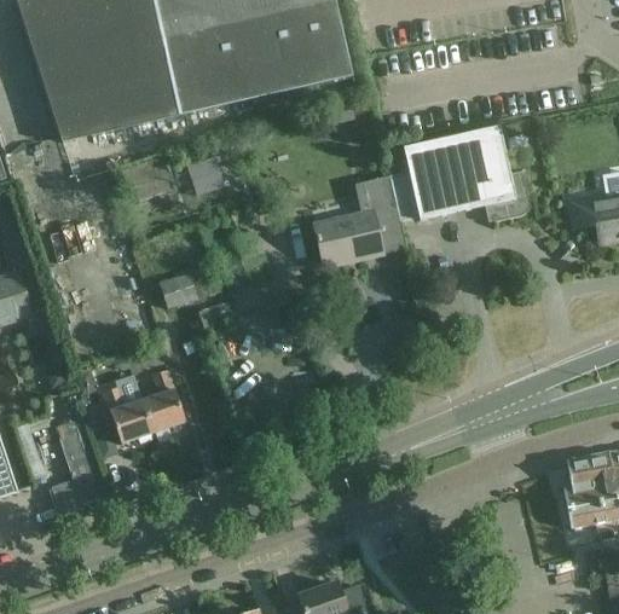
[(154,0),(180,114),(353,75),(335,0),(154,0)]
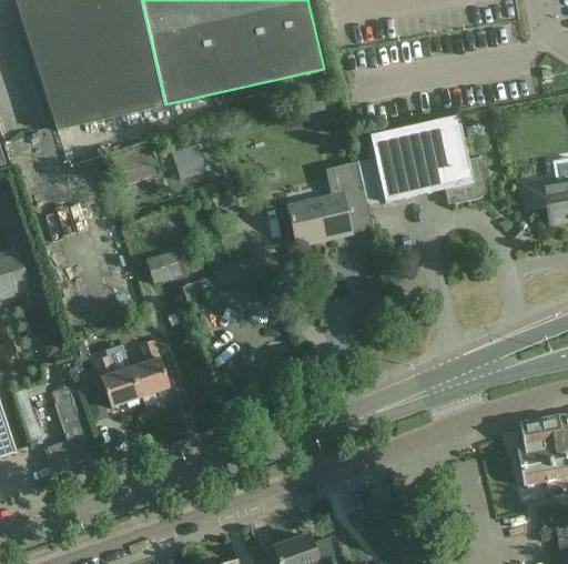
[(371,134),(372,141),(354,144),(357,161),(367,202),(384,199),(385,201),(445,188),(446,192),(447,192),(454,195),(455,201),(450,202),(450,203),(475,198),(477,197),(480,195),(480,194),(483,193),(483,192),(484,191),(484,190),(485,188),(485,187),(485,185),(485,184),(485,183),(478,152),(467,155),(458,114),(371,134)]
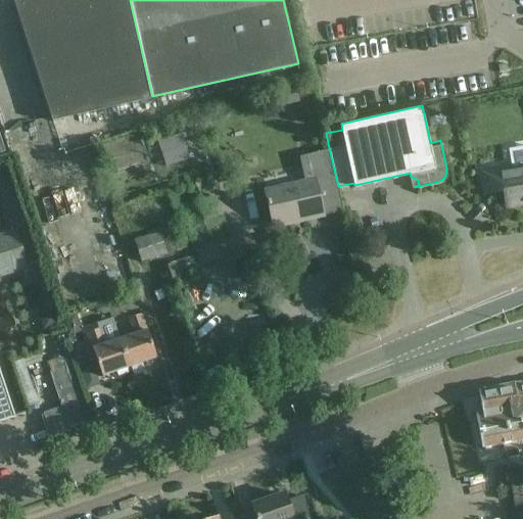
[(484,177),(486,191),(503,189),(506,202),(522,199),(522,143),(509,147),(512,166),(489,170),(484,177)]
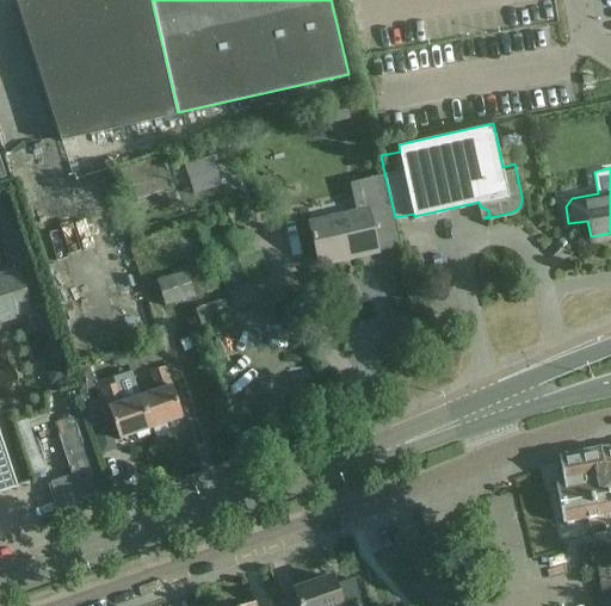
[(401,243),(395,217),(384,173),(350,181),(357,210),(310,221),(314,233),(313,233),(314,239),(315,239),(320,258),(355,249),(356,254),(376,249),(370,221),(393,216),(400,243),(401,243)]
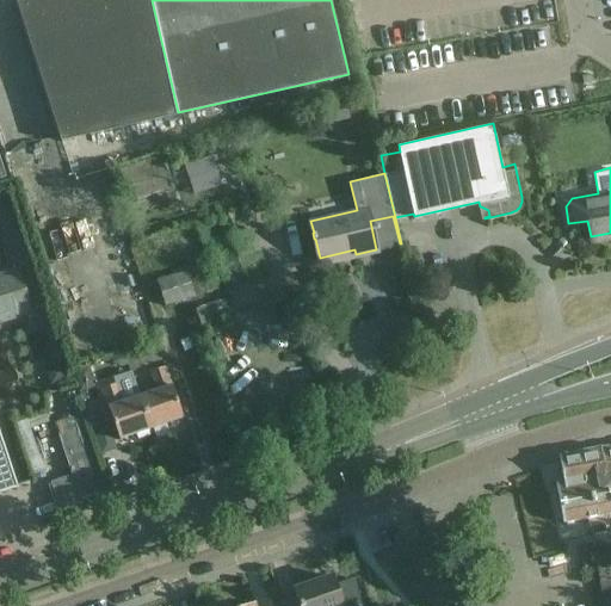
[(250,226),(209,241),(227,291),(267,276),(250,226)]
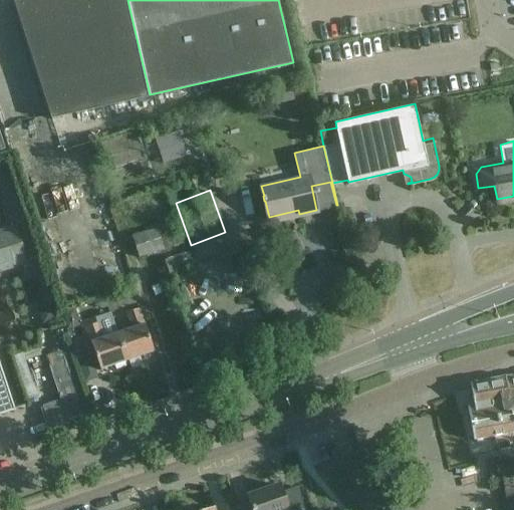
[(0,267),(26,259),(28,263),(42,259),(28,215),(12,220),(14,226),(0,230),(0,267)]
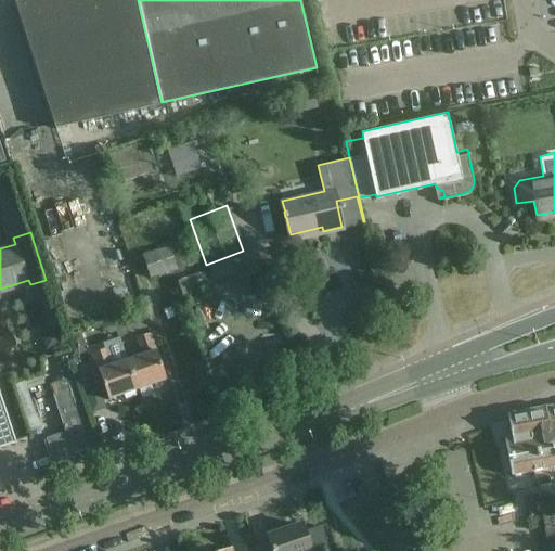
[(169,247),(144,255),(151,278),(177,270),(169,247)]
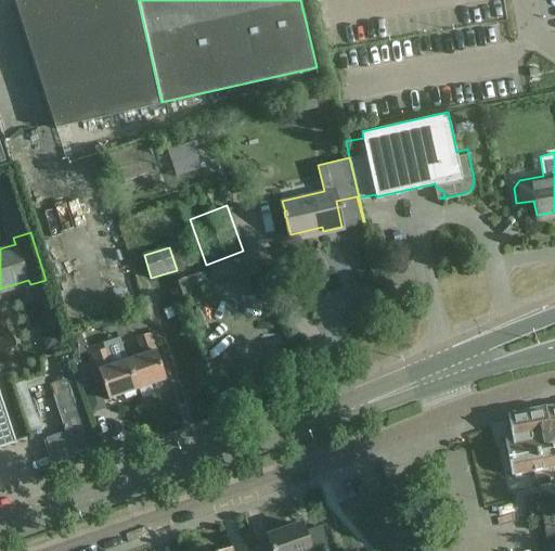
[(114,317),(119,332),(149,323),(143,308),(114,317)]
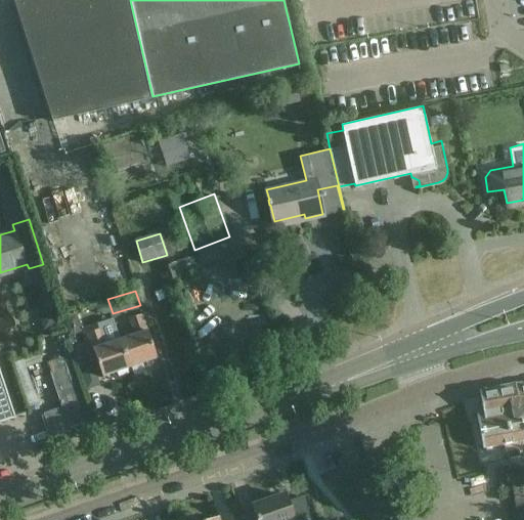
[(135,334),(121,339),(130,365),(157,356),(141,312),(129,316),(135,334)]
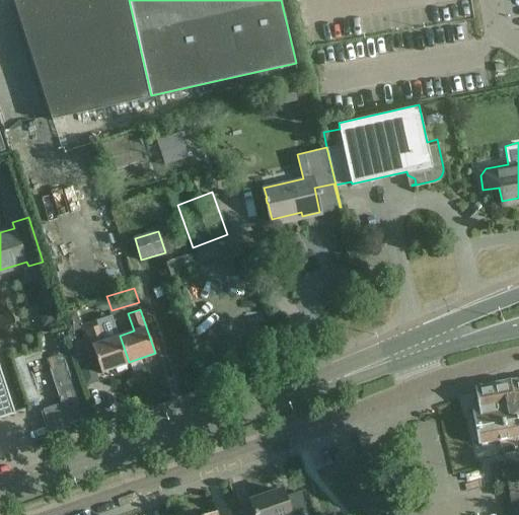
[(100,322),(86,327),(95,352),(101,371),(129,362),(120,336),(112,313),(98,318),(100,322)]
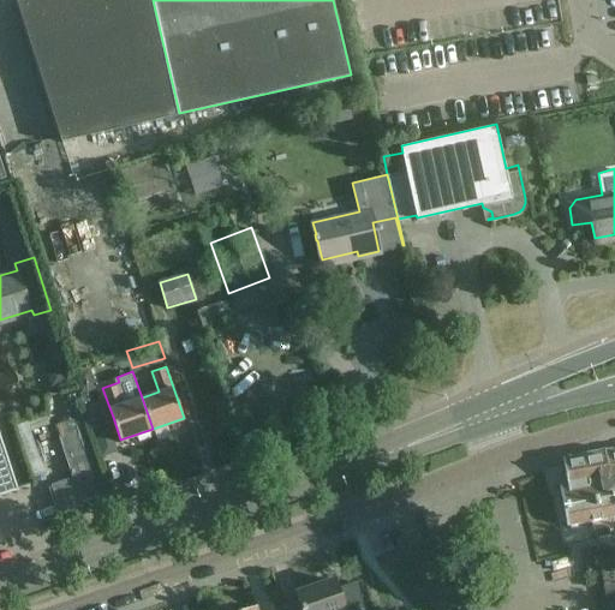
[(30,450),(49,442),(33,402),(13,411),(30,450)]
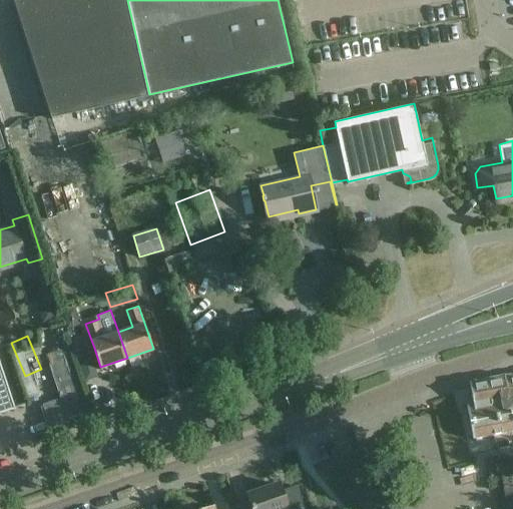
[(0,411),(15,407),(0,360),(0,411)]
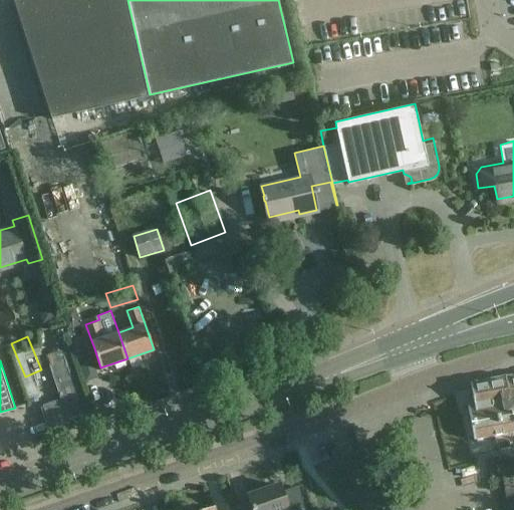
[(513,372),(470,381),(474,403),(468,404),(474,438),(494,434),(513,430),(513,372)]
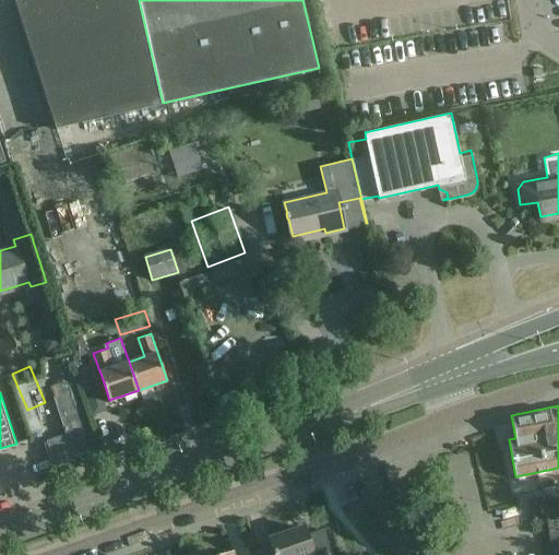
[(259,554),(332,554),(323,527),(307,532),(305,526),(299,527),(299,526),(292,528),(293,529),(269,536),(270,539),(256,544),(259,554)]
